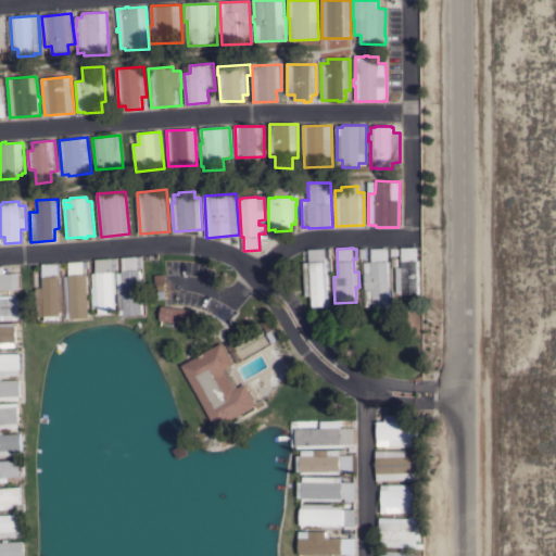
[(388,248),(388,261),(391,261),(392,290),(389,290),(390,306),(387,306),(387,307),(377,307),(377,306),(366,306),(365,262),(371,262),(371,249),(388,248)]
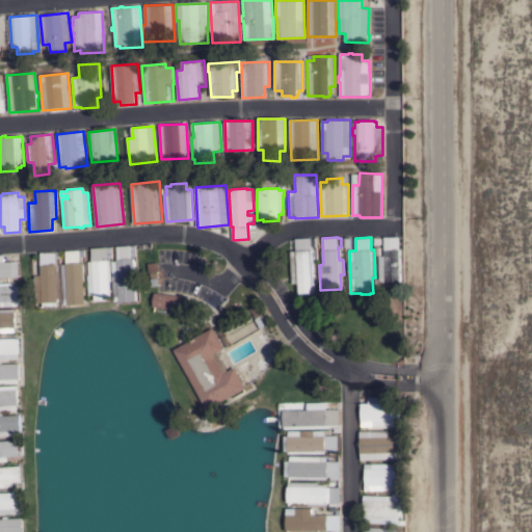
[(400,237),(400,282),(384,282),(384,281),(379,281),(379,256),(384,256),(384,237),(400,237)]
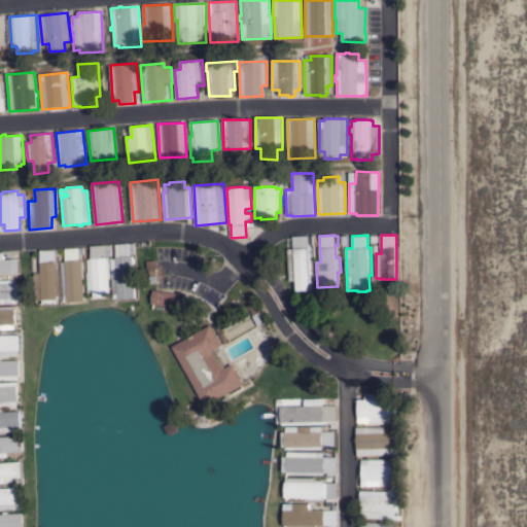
[(287,249),(292,248),(292,237),(308,236),(309,253),(311,253),(312,256),(309,256),(310,271),(312,271),(312,274),(310,274),(311,291),(295,292),(295,281),(289,281),(287,249)]
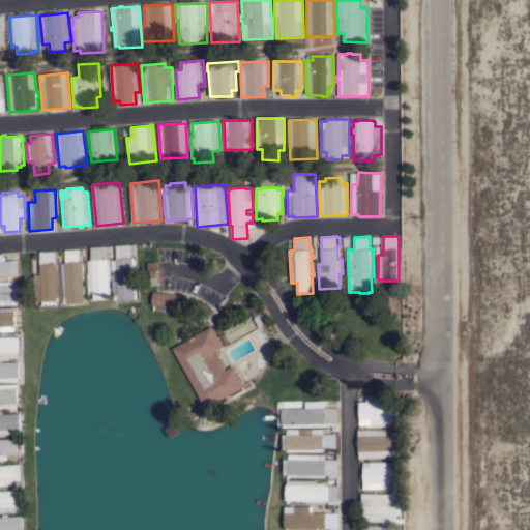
[(112,261),(117,260),(116,259),(117,259),(116,245),(130,244),(130,245),(135,244),(136,256),(131,256),(131,257),(134,257),(137,300),(134,300),(134,301),(122,302),(122,301),(120,301),(120,300),(115,300),(112,261)]
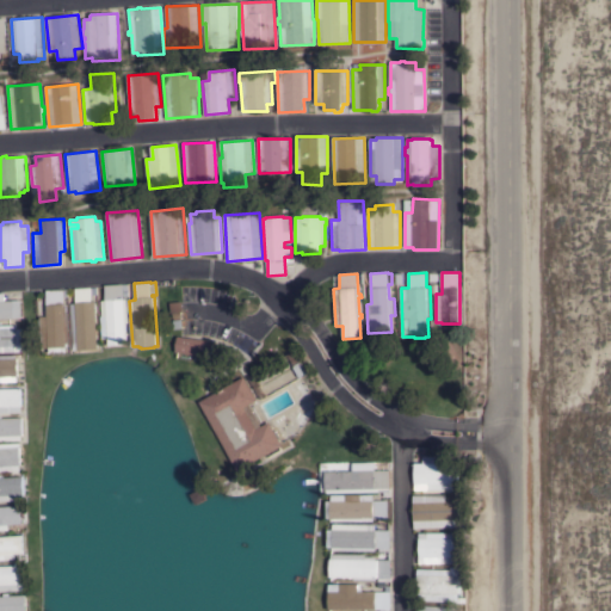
[(102,316),(103,316),(102,301),(106,300),(105,285),(124,284),(128,284),(129,296),(124,297),(125,298),(128,298),(130,323),(125,323),(128,344),(125,345),(111,346),(111,345),(110,345),(110,343),(107,343),(107,338),(103,339),(102,316)]
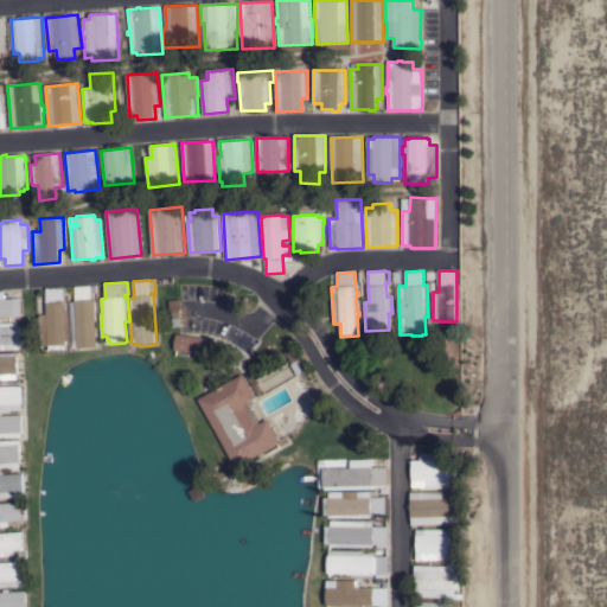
[(80,349),(80,343),(72,343),(70,302),(76,301),(75,300),(76,300),(75,287),(96,285),(96,293),(91,293),(91,299),(95,299),(98,346),(80,349)]
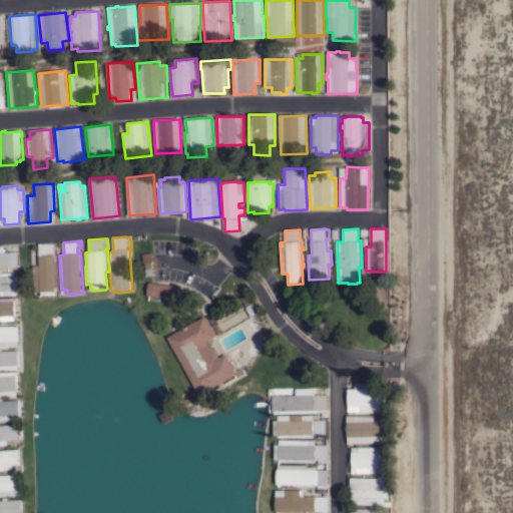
[(59,291),(56,291),(56,297),(41,297),(41,292),(35,293),(34,274),(33,274),(32,268),(34,268),(34,266),(40,266),(40,263),(38,263),(38,258),(40,258),(39,243),(57,242),(57,249),(54,249),(54,255),(58,255),(59,291)]
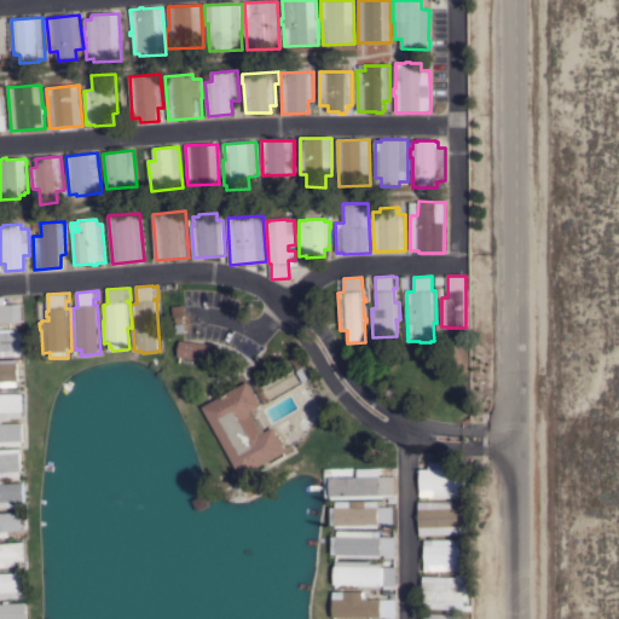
[(0,323),(0,296),(5,296),(6,305),(21,304),(22,322),(0,323)]
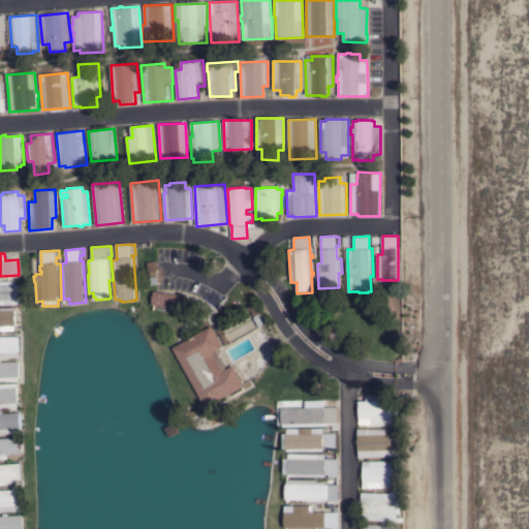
[(158,270),(157,270),(157,276),(149,277),(147,262),(157,260),(158,270)]
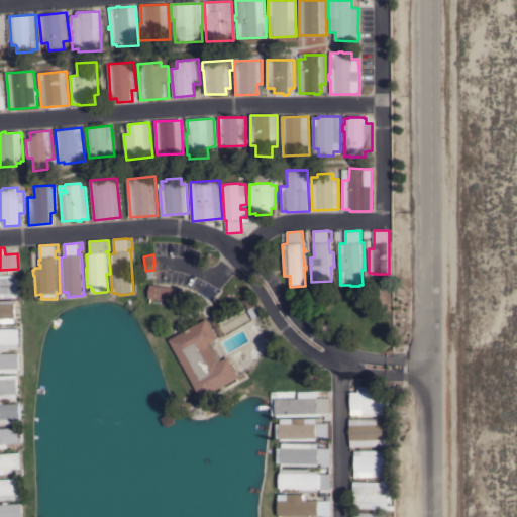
[(0,275),(14,275),(14,278),(18,278),(19,298),(0,298),(0,275)]
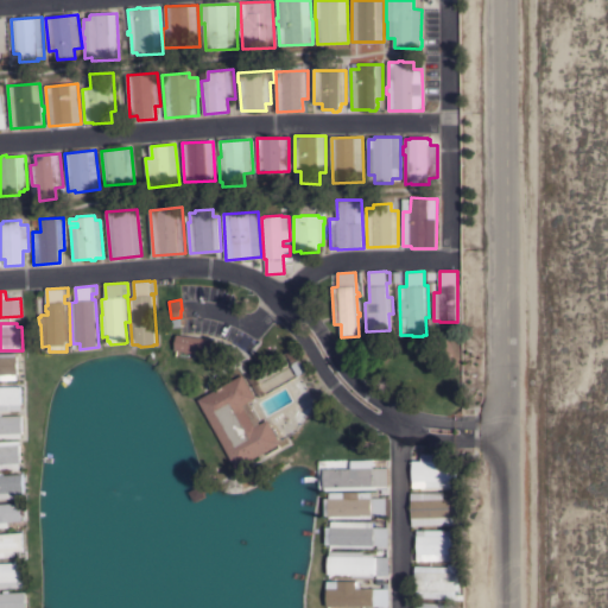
[(214,340),(211,356),(175,350),(178,334),(214,340)]
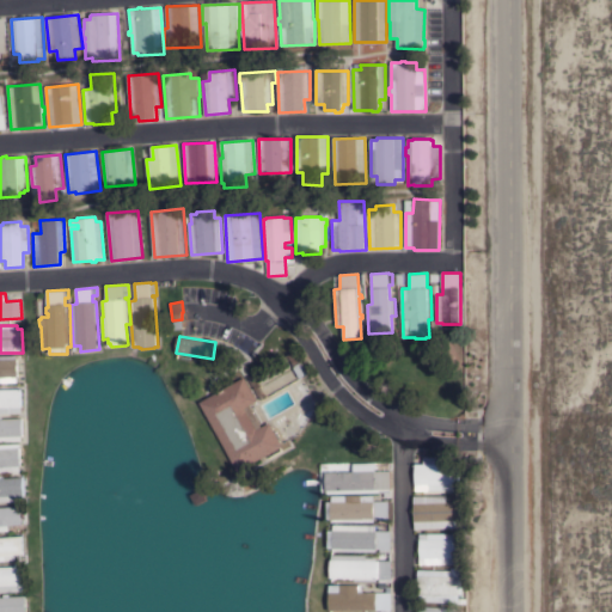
[(0,356),(17,356),(17,359),(18,383),(0,383),(0,356)]
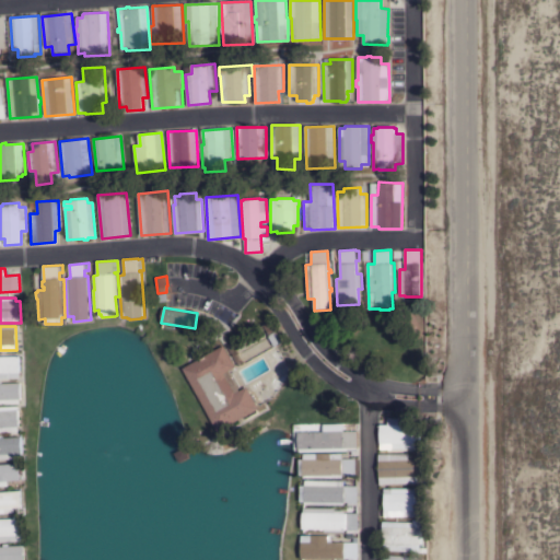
[(236,353),(244,362),(265,348),(267,349),(279,341),(270,329),(236,353)]
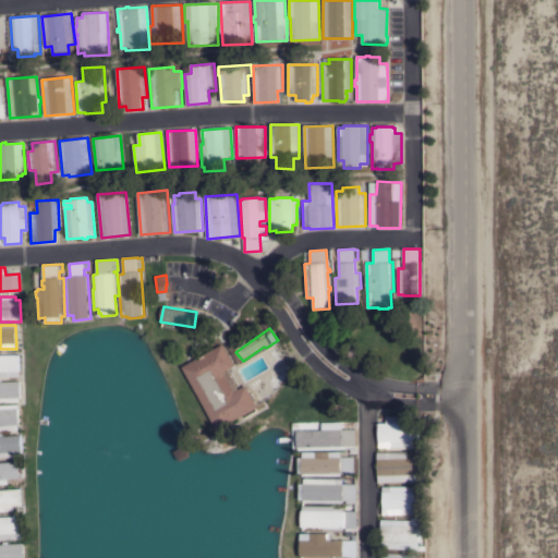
[(235,366),(229,370),(240,389),(246,385),(258,407),(218,429),(183,366),(223,343),(235,366)]
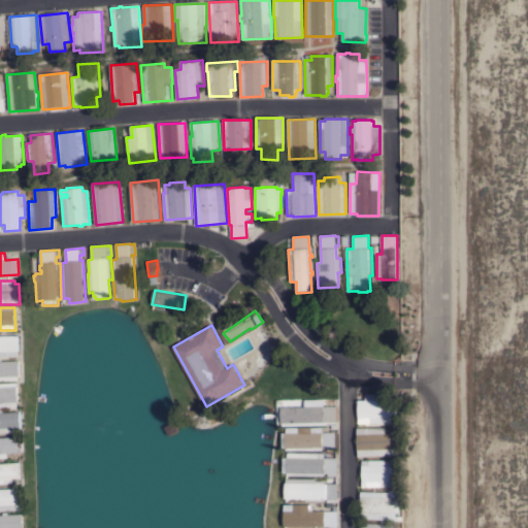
[(0,335),(1,335),(1,334),(3,334),(3,335),(19,335),(19,338),(21,337),(21,342),(20,342),(20,344),(21,344),(21,349),(19,349),(20,357),(0,357),(0,335)]
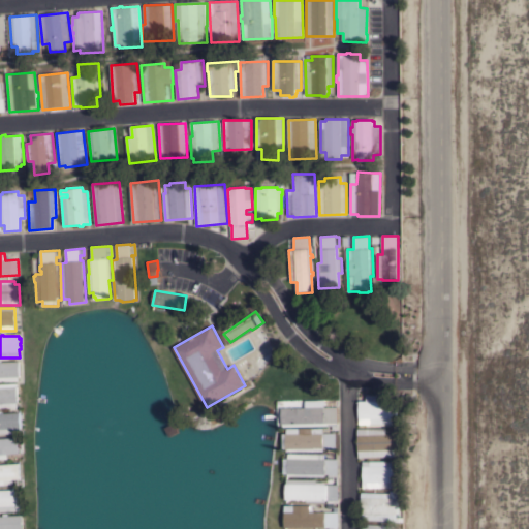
[(0,360),(2,360),(3,362),(20,361),(20,377),(20,381),(0,382),(0,360)]
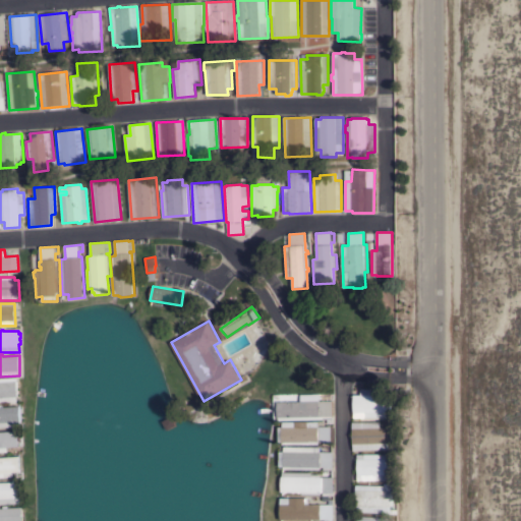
[(0,379),(17,378),(18,397),(17,397),(17,402),(0,402),(0,379)]
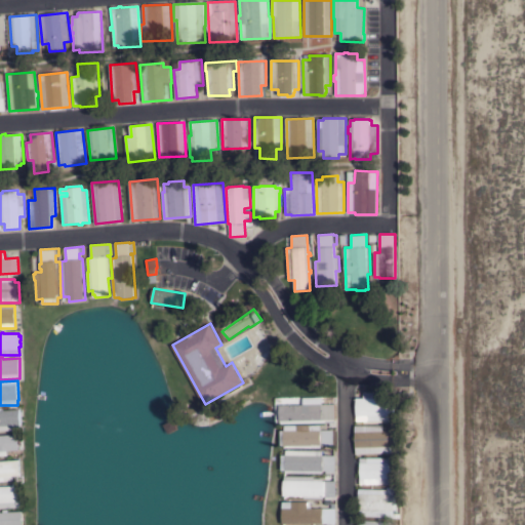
[(357,393),(363,393),(363,391),(389,392),(389,399),(397,399),(396,421),(356,420),(357,393)]
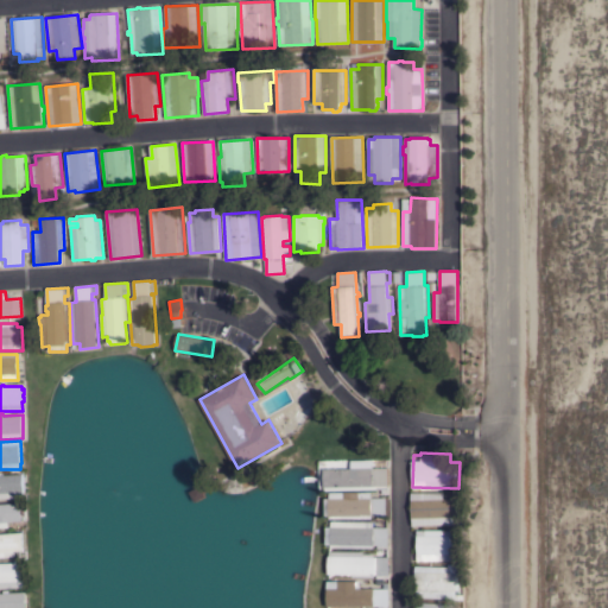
[(352,469),(352,460),(372,460),(373,468),(387,468),(388,486),(387,486),(387,494),(381,494),(381,489),(325,491),(324,486),(323,486),(322,472),(324,472),(324,469),(352,469)]
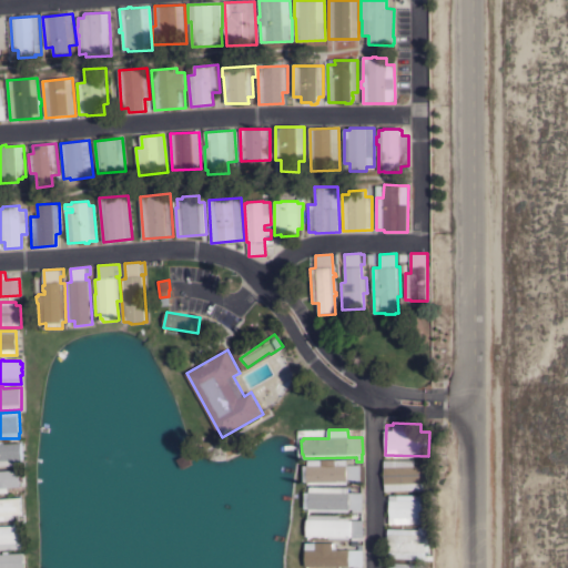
[(0,442),(3,442),(3,444),(22,443),(22,445),(23,445),(24,457),(22,458),(23,465),(0,465),(0,442)]
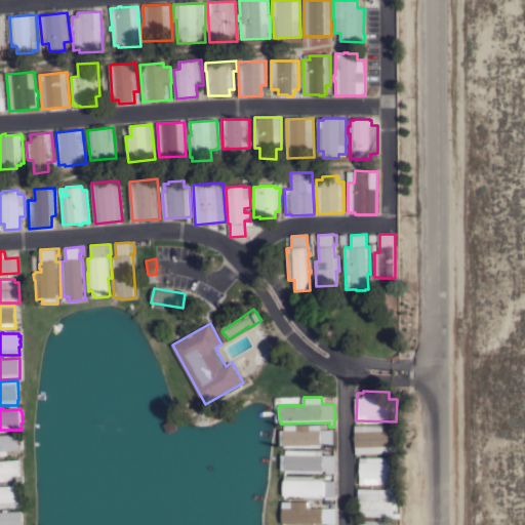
[(321,425),(321,430),(333,430),(333,448),(325,448),(325,445),(321,445),(321,448),(285,448),(285,446),(281,446),(280,431),(285,431),(284,426),(321,425)]
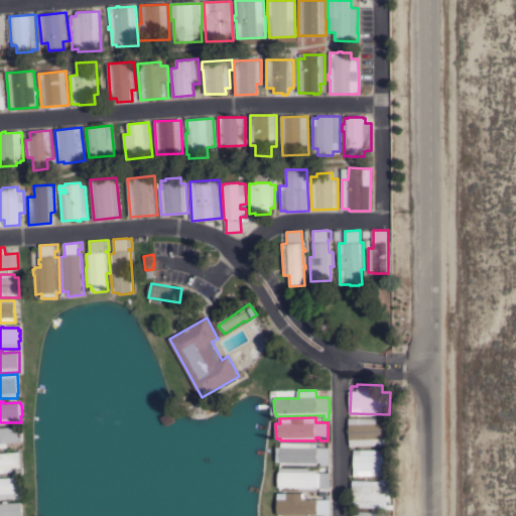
[(377,417),(377,423),(388,423),(389,445),(350,446),(350,418),(377,417)]
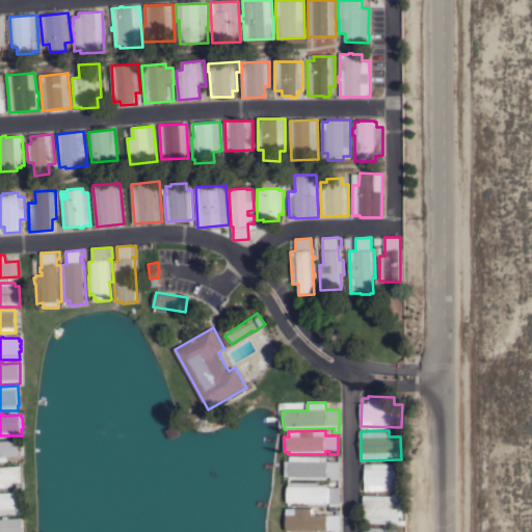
[(0,441),(19,441),(20,456),(11,456),(11,458),(9,458),(9,456),(7,456),(8,462),(0,462),(0,441)]
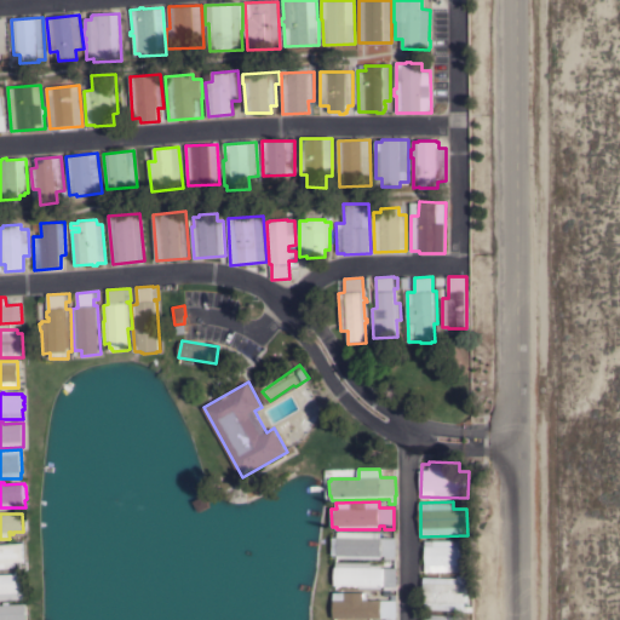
[(382,532),(382,538),(396,538),(396,557),(395,557),(395,567),(389,567),(389,560),(384,560),(384,556),(380,556),(380,558),(338,558),(338,556),(333,556),(333,538),(338,538),(338,532),(382,532)]
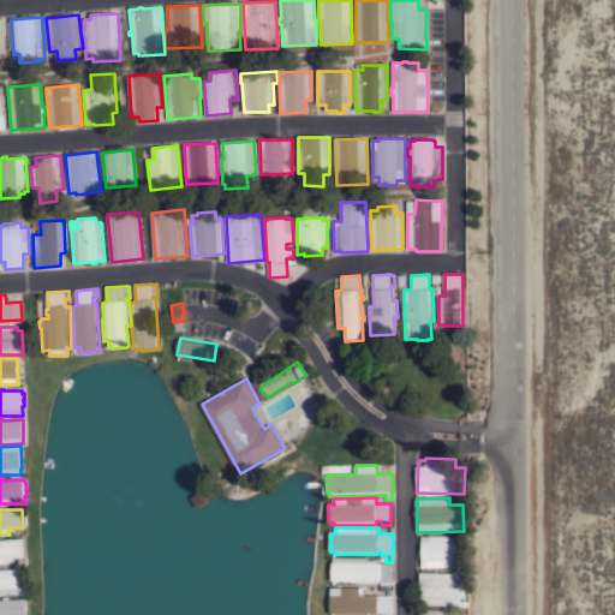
[(460,536),(460,567),(422,568),(422,559),(422,545),(422,537),(460,536)]
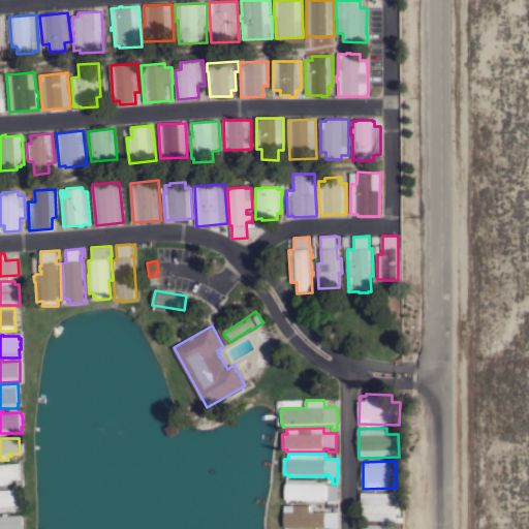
[(0,464),(20,463),(21,478),(13,479),(13,484),(0,485),(0,464)]
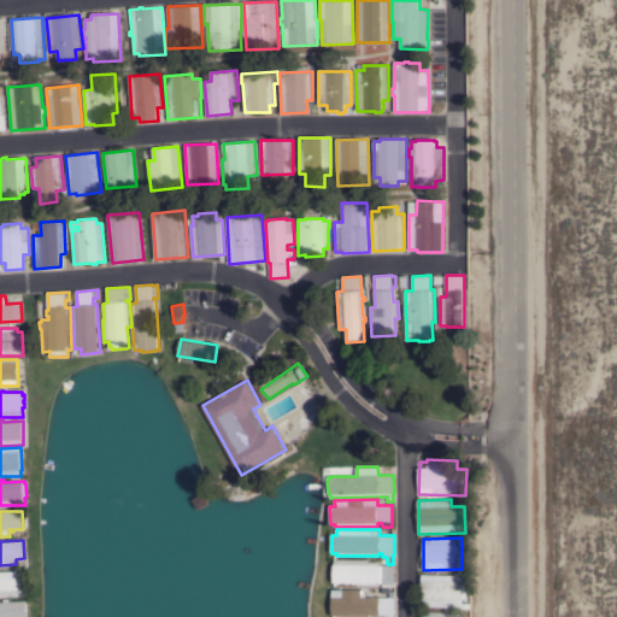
[(369,559),(369,562),(380,562),(380,565),(394,565),(394,593),(382,593),(382,583),(380,583),(380,586),(357,586),(357,585),(352,585),(352,583),(350,583),(350,585),(346,585),(346,583),(340,583),(340,585),(336,583),(336,582),(334,582),(334,565),(335,565),(335,559),(369,559)]
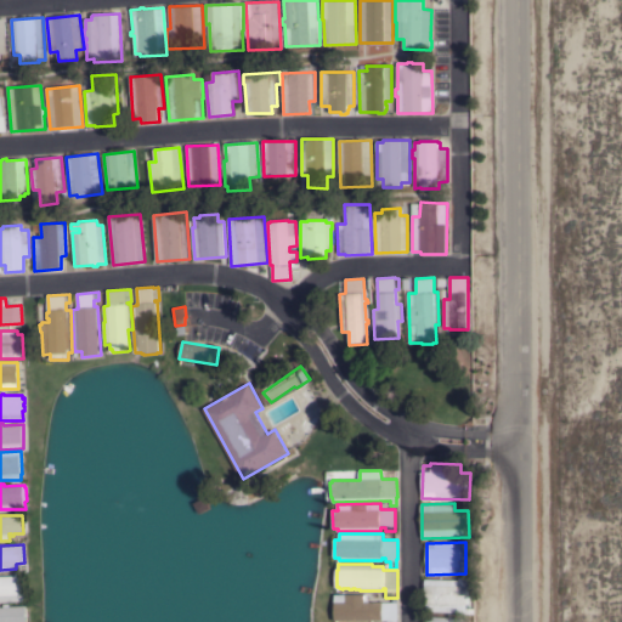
[(15,574),(22,572),(22,576),(24,576),(26,601),(0,603),(0,576),(15,576),(15,574)]
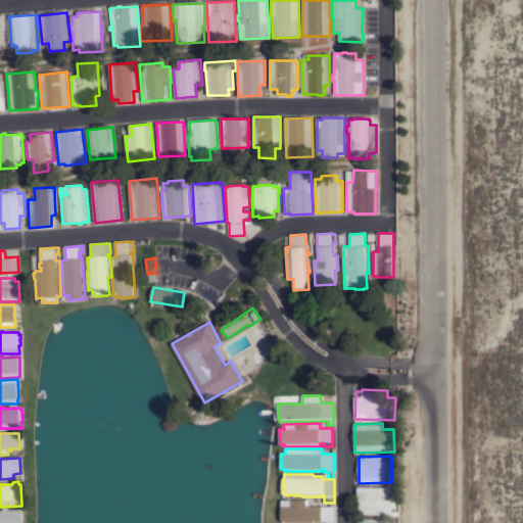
[(385,487),(385,485),(391,485),(391,484),(397,484),(397,489),(391,489),(391,492),(393,492),(393,495),(395,495),(395,498),(393,498),(393,508),(392,512),(397,512),(397,517),(391,517),(391,515),(357,514),(358,497),(357,497),(357,492),(358,487),(385,487)]
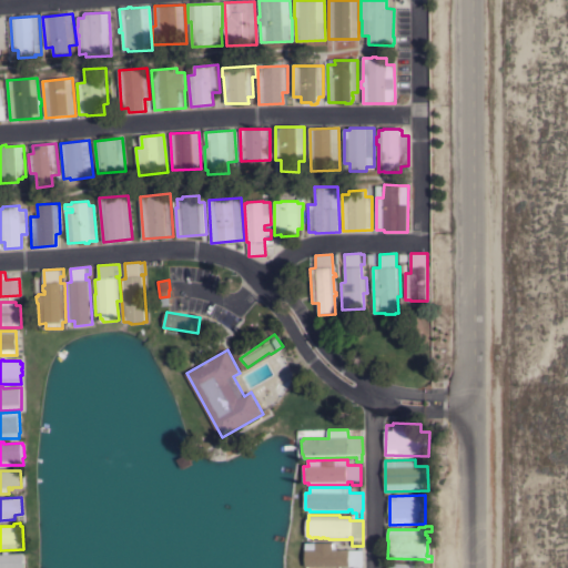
[(336,543),(336,550),(363,550),(363,567),(306,567),(306,543),(336,543)]
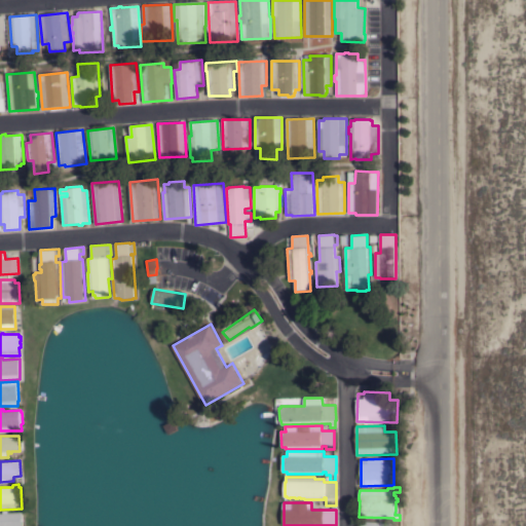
[(0,525),(0,514),(3,514),(3,511),(8,511),(8,513),(23,513),(23,525),(0,525)]
